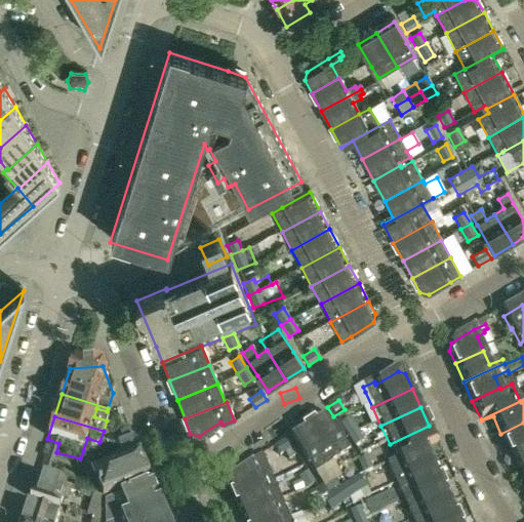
[(327,416),(308,429),(331,465),(349,453),(343,443),(344,443),(327,416)]
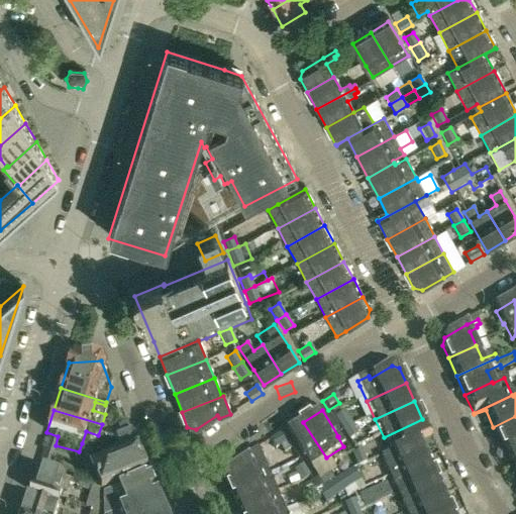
[(334,421),(342,433),(351,427),(343,415),(334,421)]
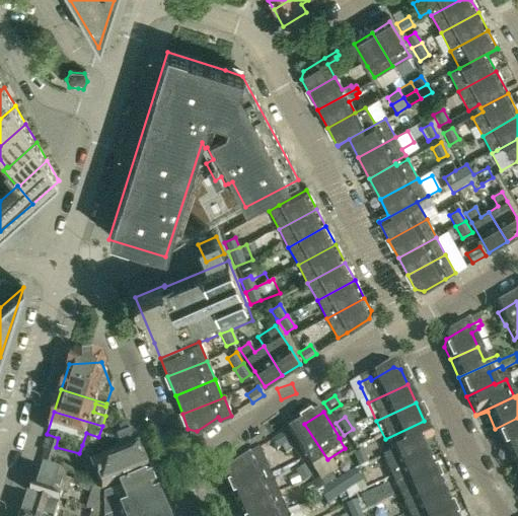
[(517,418),(495,429),(503,447),(517,440),(517,418)]
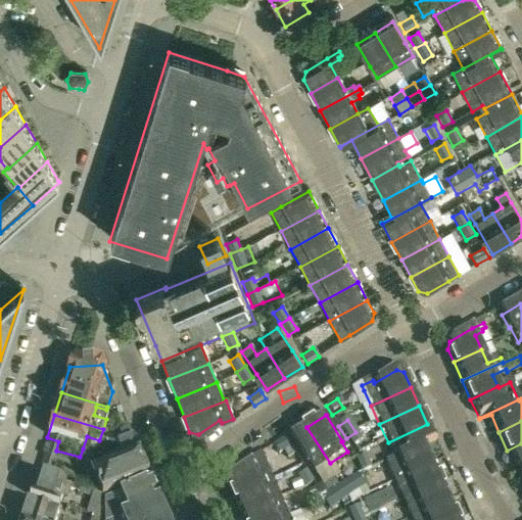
[(385,465),(386,467),(426,448),(436,442),(427,424),(388,442),(396,460),(385,465)]
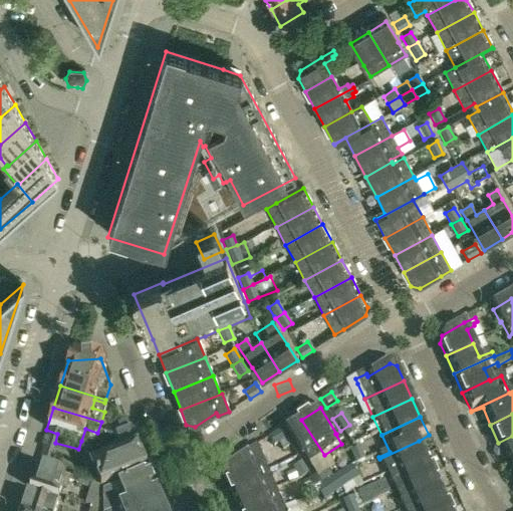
[(125,420),(116,427),(119,435),(130,431),(125,420)]
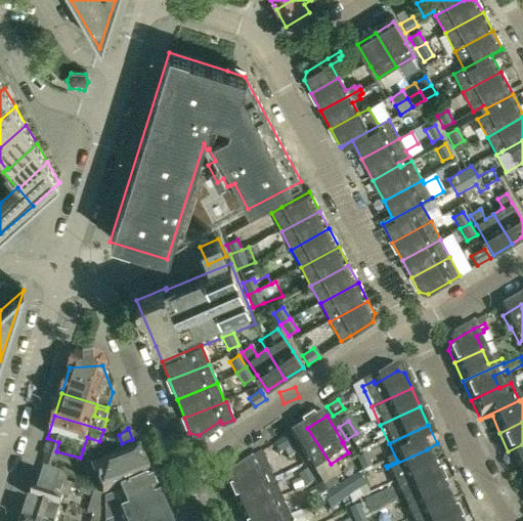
[(307,465),(314,475),(331,464),(307,428),(289,440),(306,466),(307,465)]
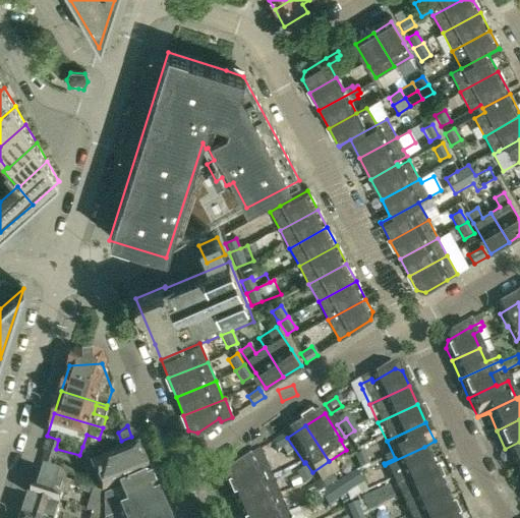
[(352,447),(360,441),(354,430),(345,437),(352,447)]
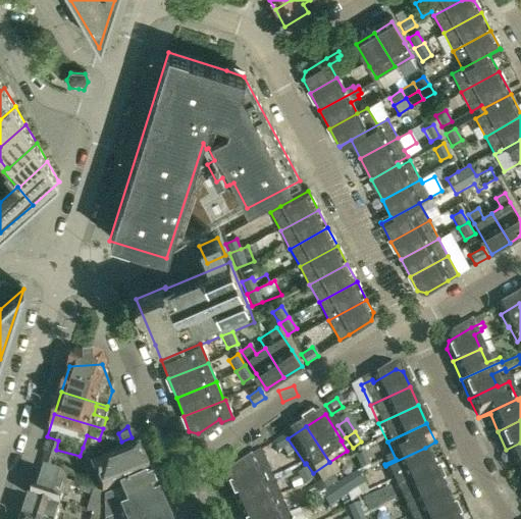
[(120,456),(137,450),(132,437),(121,442),(116,444),(120,456)]
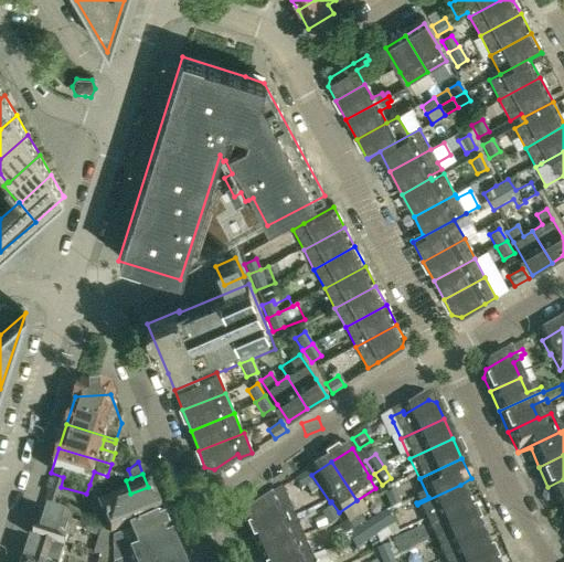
[(295,485),(295,486),(300,495),(314,487),(308,476),(295,485)]
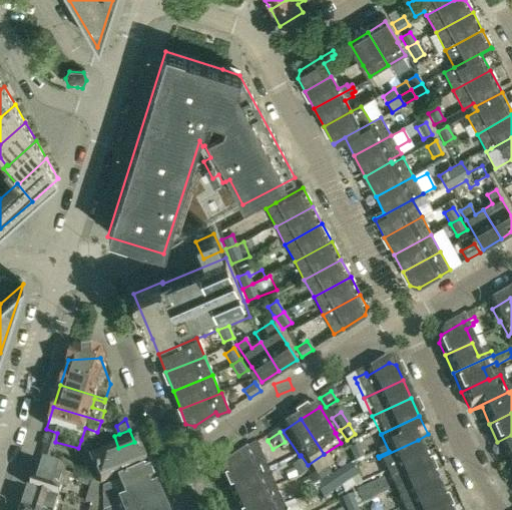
[(511,435),(497,442),(506,462),(507,465),(511,462),(511,435)]
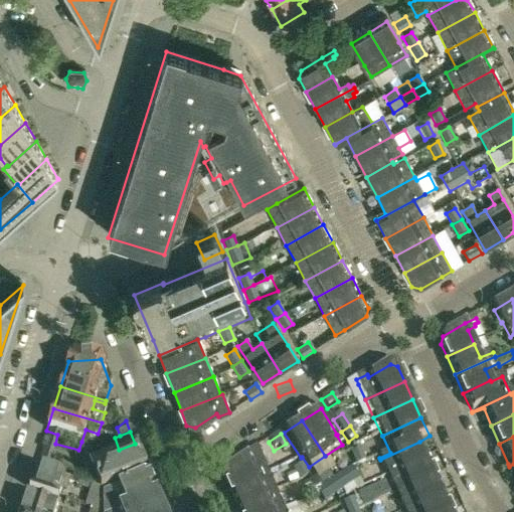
[(380,460),(387,476),(426,458),(419,442),(380,460)]
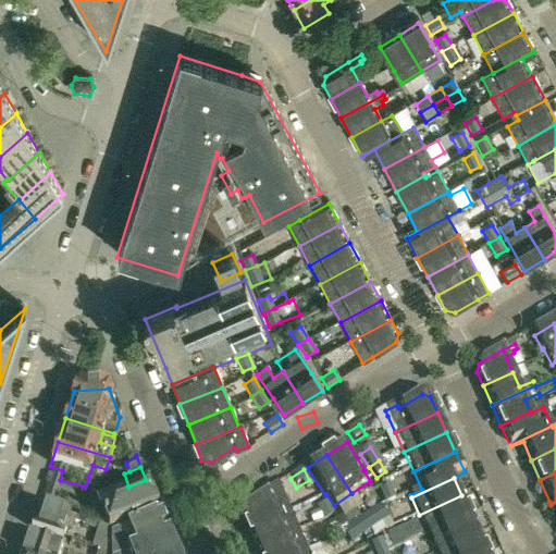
[(97,505),(109,530),(158,509),(149,487),(113,500),(110,491),(93,497),(96,506),(97,505)]
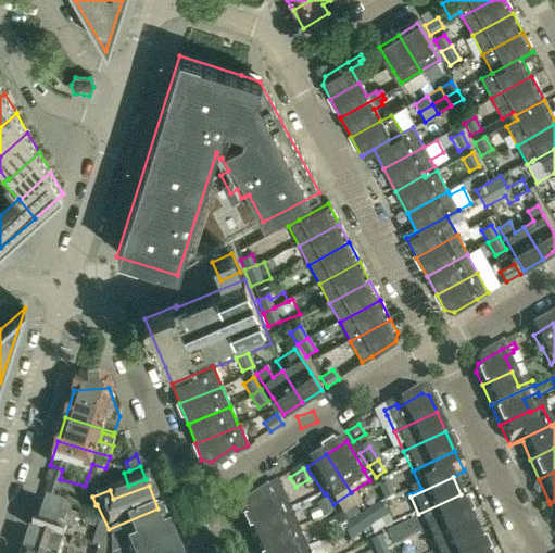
[(277,486),(238,512),(247,530),(288,512),(277,486)]
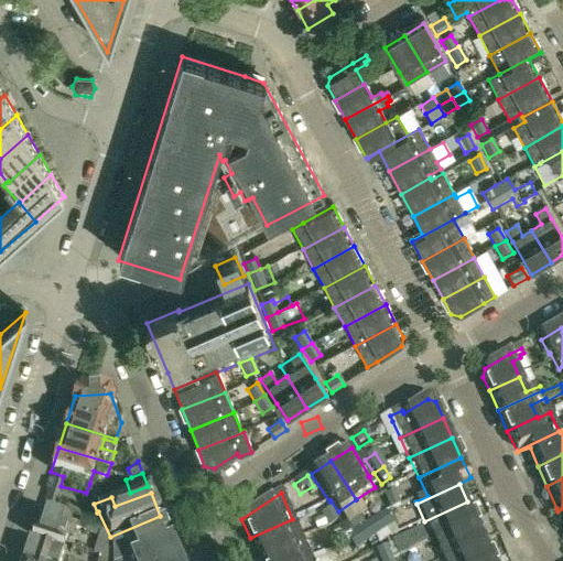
[(40,515),(53,519),(60,499),(44,494),(40,515)]
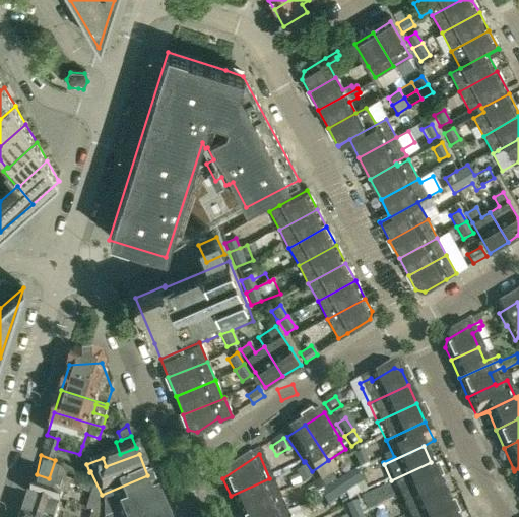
[(353,460),(359,472),(378,464),(374,456),(365,460),(364,456),(353,460)]
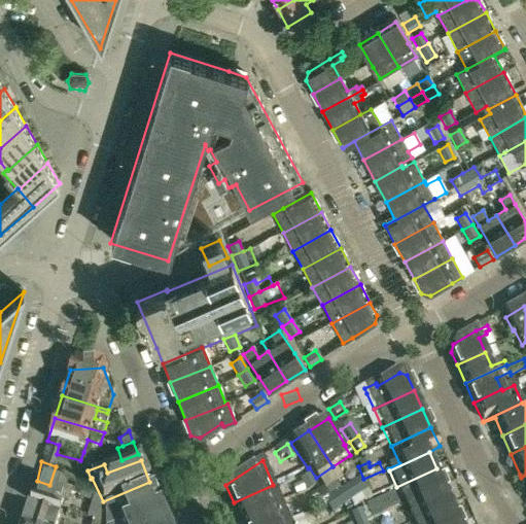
[(396,487),(405,505),(445,487),(436,468),(396,487)]
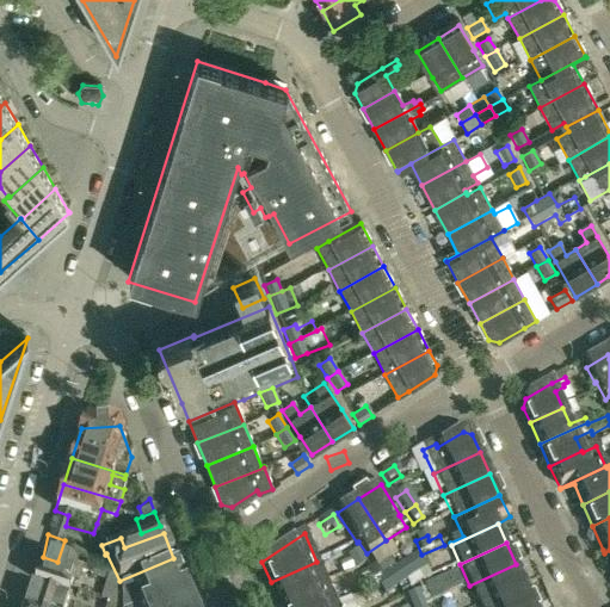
[(356,574),(365,567),(367,567),(358,552),(346,559),(356,574)]
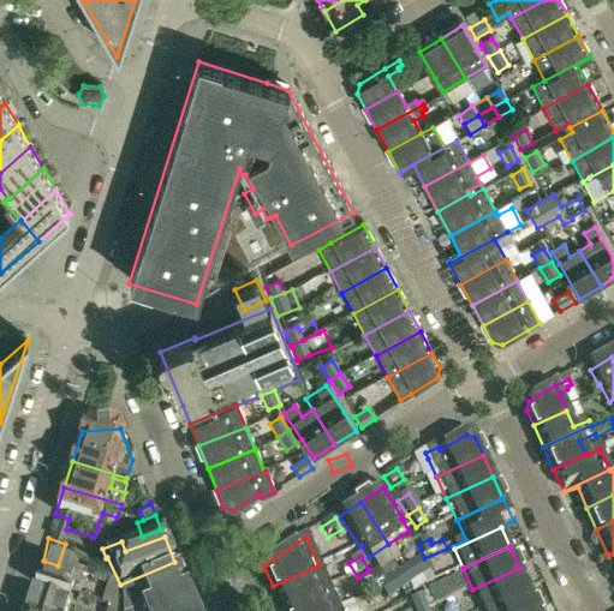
[(90,582),(91,577),(82,575),(41,561),(34,586),(67,597),(70,589),(77,591),(81,579),(90,582)]
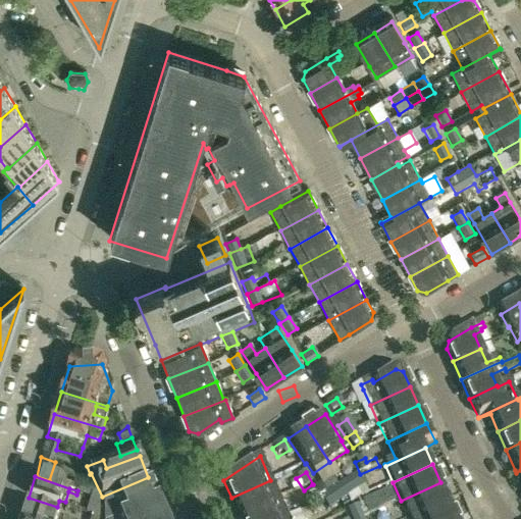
[(337,488),(336,488),(348,506),(349,506),(354,502),(351,498),(364,488),(356,476),(337,488)]
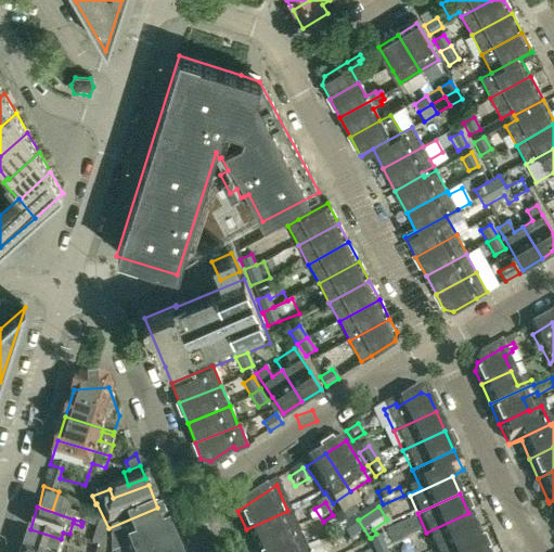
[(246,529),(255,549),(296,530),(287,511),(246,529)]
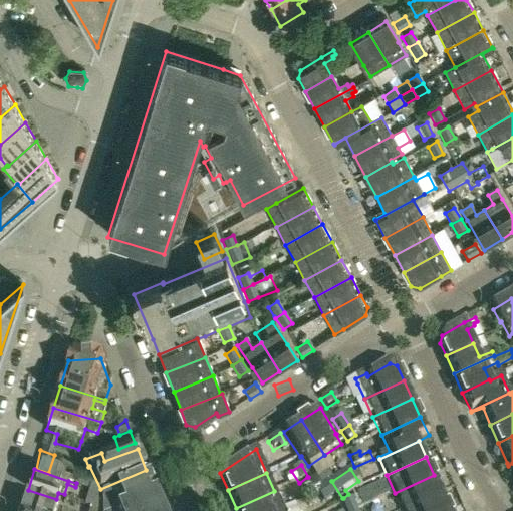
[(327,473),(316,480),(320,488),(331,481),(332,481),(327,473)]
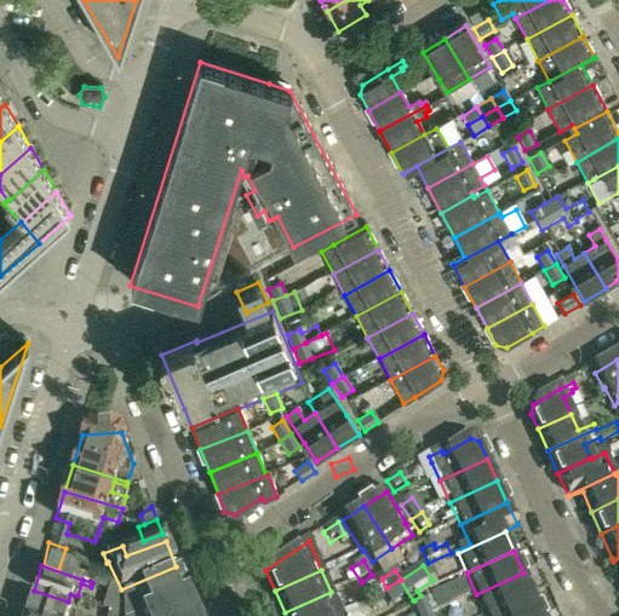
[(178,571),(142,587),(124,596),(124,615),(138,615),(188,594),(178,571)]
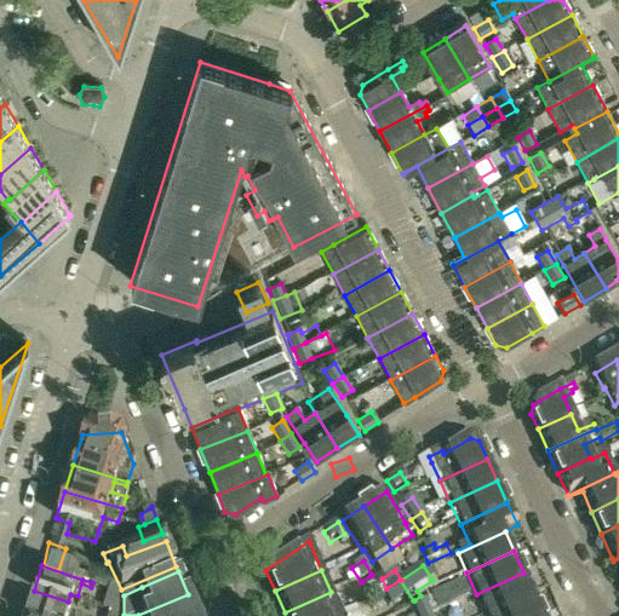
[(476,594),(487,615),(489,615),(534,596),(523,573),(476,594)]
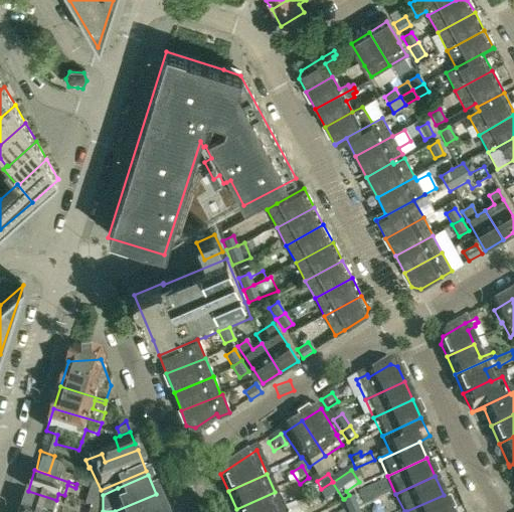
[(335,498),(338,503),(343,499),(332,482),(321,489),(316,493),(318,496),(308,503),(312,511),(315,511),(335,498)]
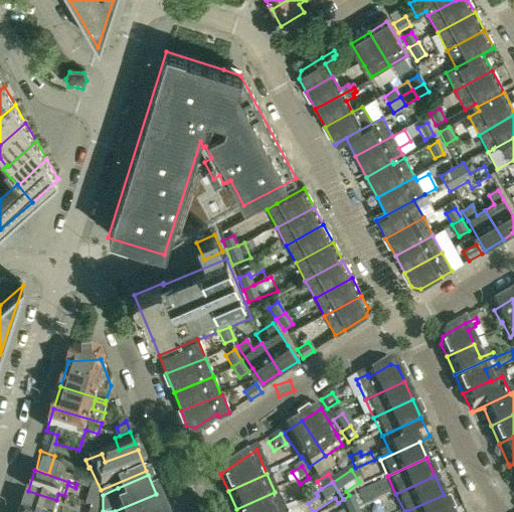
[(357,497),(363,510),(390,498),(384,484),(357,497)]
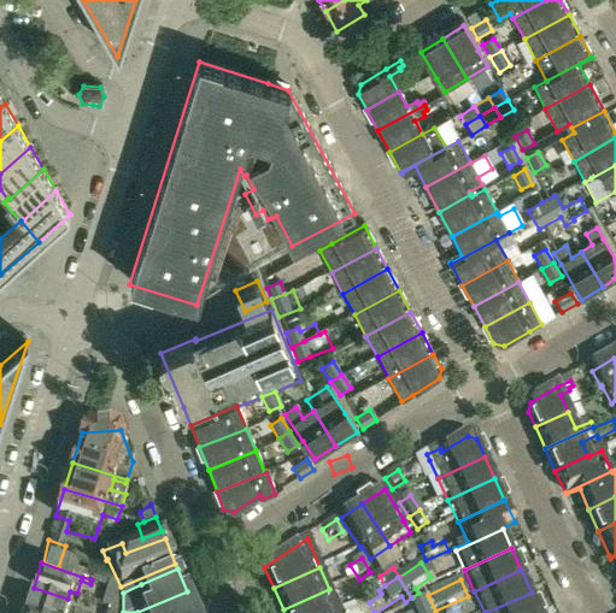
[(283,609),(285,612),(339,612),(329,589),(283,609)]
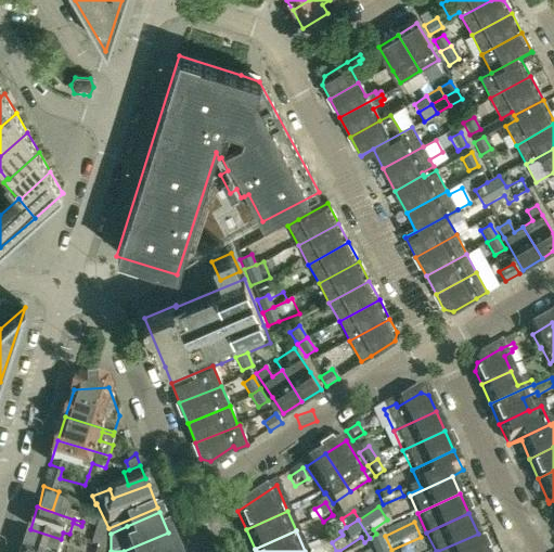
[(176,551),(168,533),(124,551),(176,551)]
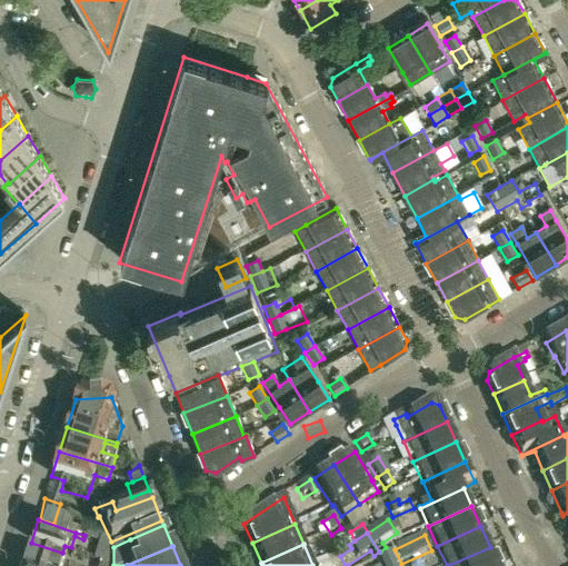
[(498,565),(490,547),(449,565),(498,565)]
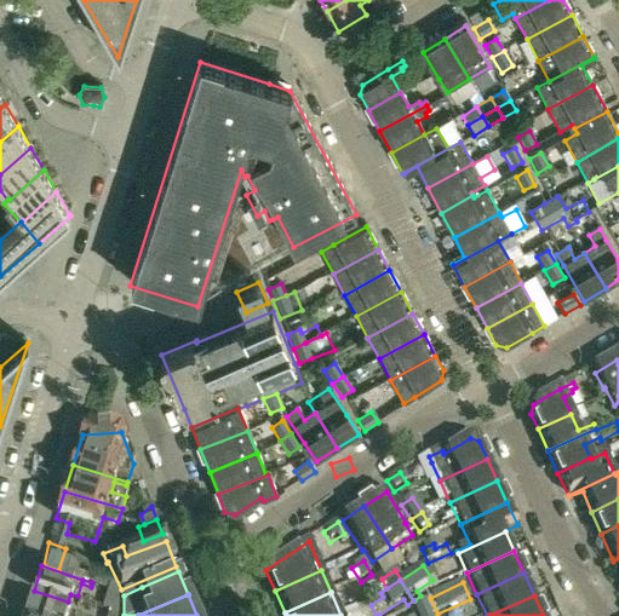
[(32,599),(26,615),(67,615),(69,610),(32,599)]
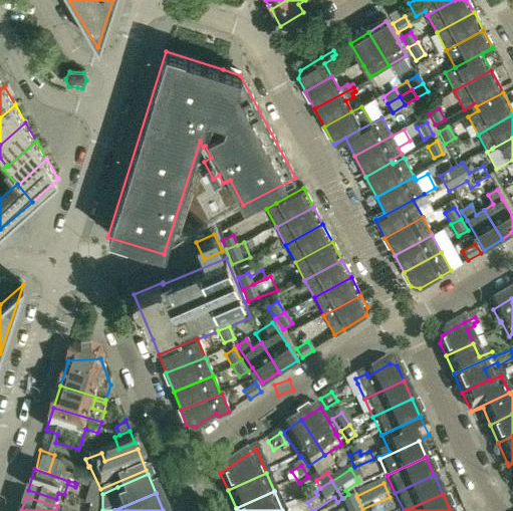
[(84,508),(89,510),(97,510),(97,503),(86,500),(84,508)]
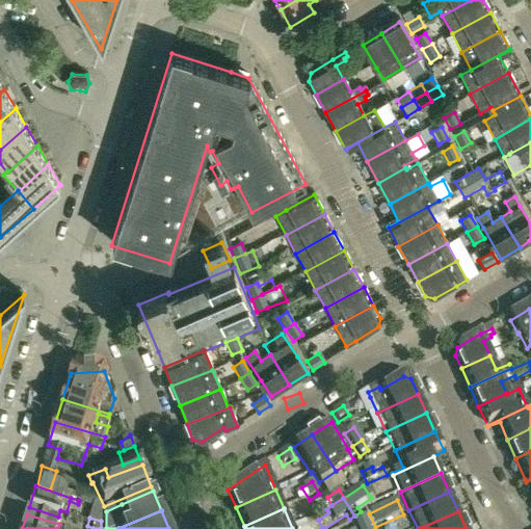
[(353,523),(355,528),(368,528),(364,518),(353,523)]
